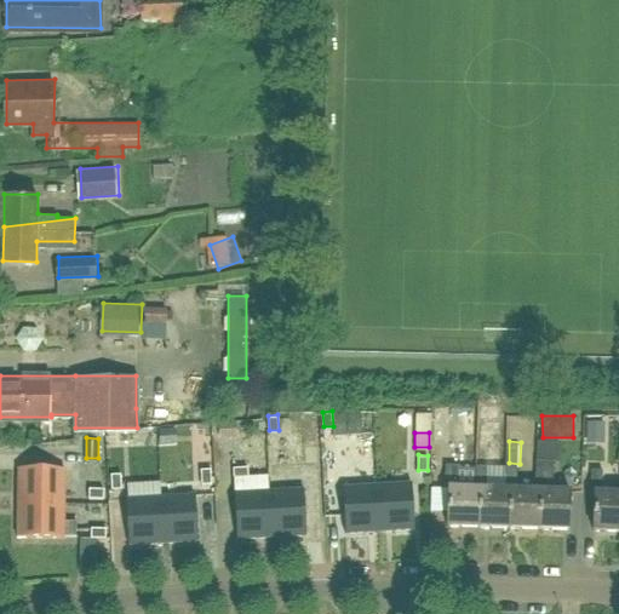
[(536,458),(534,487),(539,487),(538,526),(568,527),(569,487),(551,487),(552,458),(536,458)]
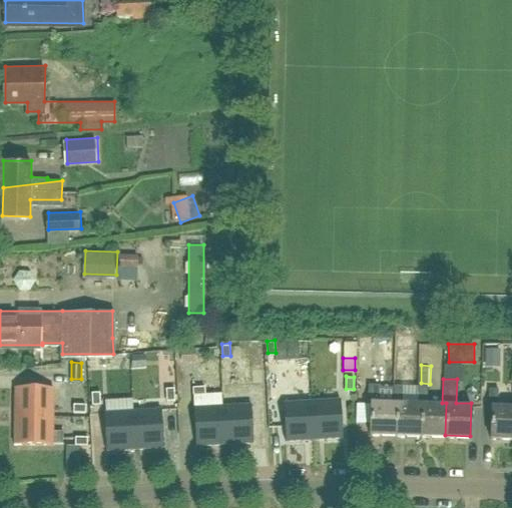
[(370,433),(395,433),(396,401),(393,401),(377,401),(378,383),(368,383),(368,401),(371,401),(370,433)]
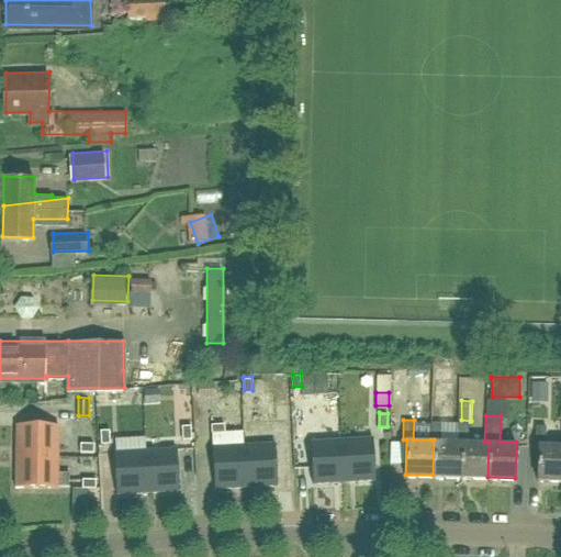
[(433,475),(460,476),(461,441),(457,441),(440,439),(440,421),(430,420),(430,439),(434,439),(433,475)]
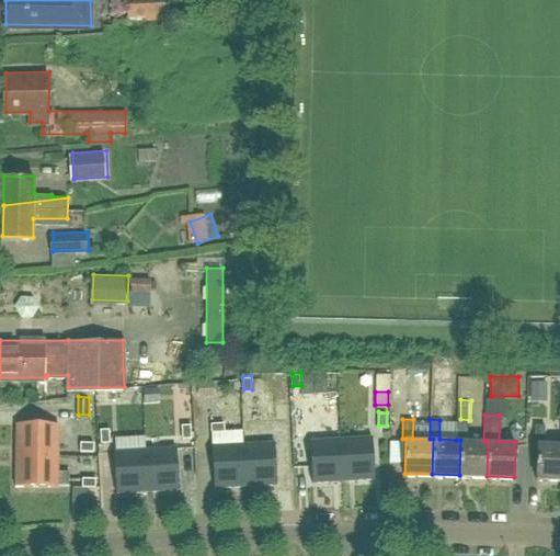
[(459,475),(487,476),(488,441),(483,441),(467,440),(467,420),(457,420),(456,440),(460,440),(459,475)]
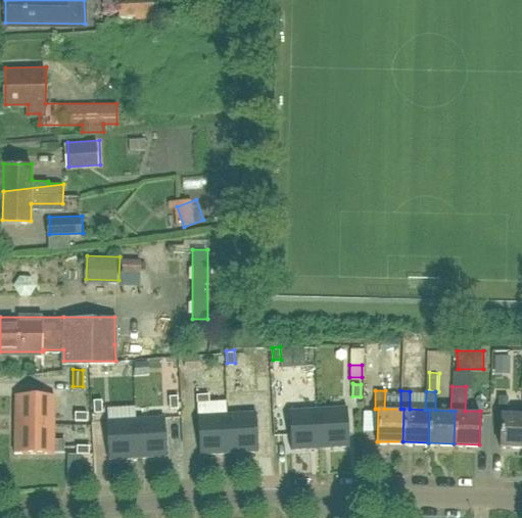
[(15,392),(15,421),(54,422),(54,392),(15,392)]
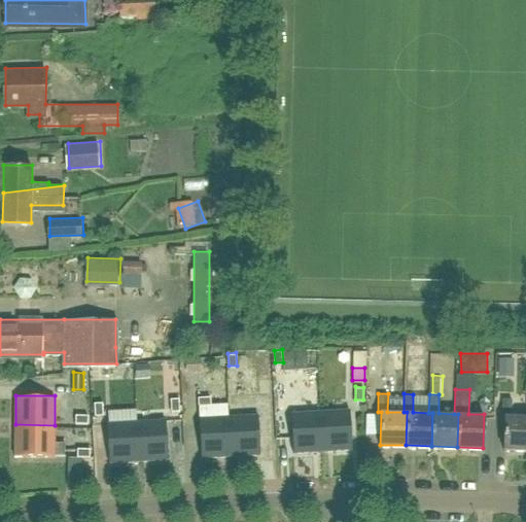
[(179,396),(171,397),(171,410),(180,410),(179,396)]
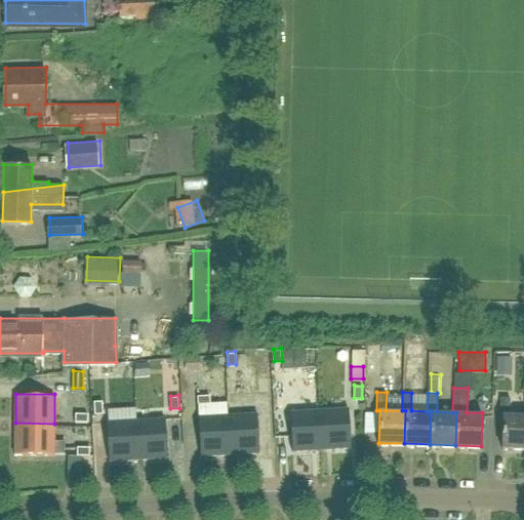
[(523,413),(510,413),(510,396),(500,395),(499,414),(502,414),(501,446),(523,446),(523,413)]
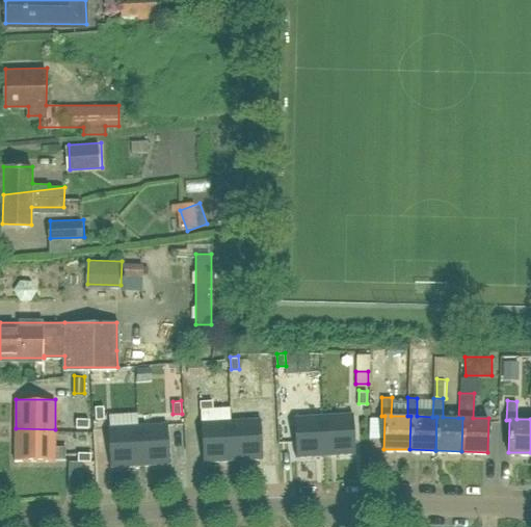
[(104,404),(95,404),(96,418),(104,417),(104,404)]
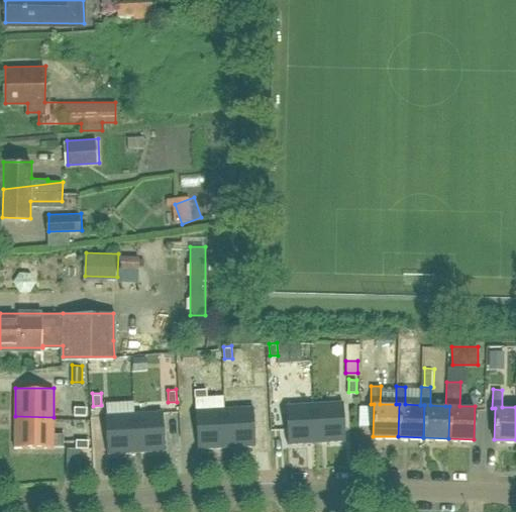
[(343,400),(314,402),(317,440),(345,438),(343,400)]
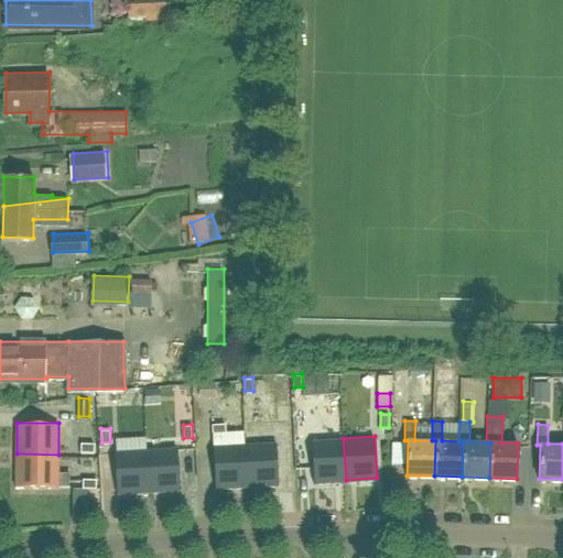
[(343,438),(312,439),(314,482),(346,480),(343,438)]
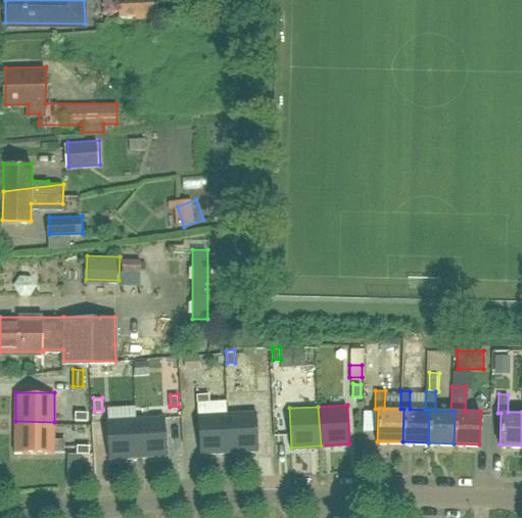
[(75,410),(75,418),(88,419),(88,410),(75,410)]
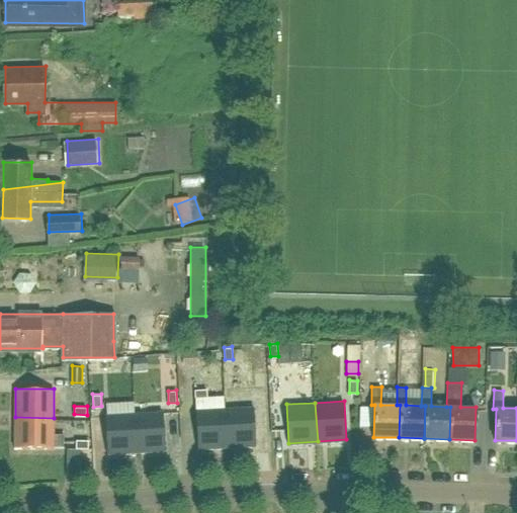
[(254,406),(225,408),(227,446),(256,444),(254,406)]
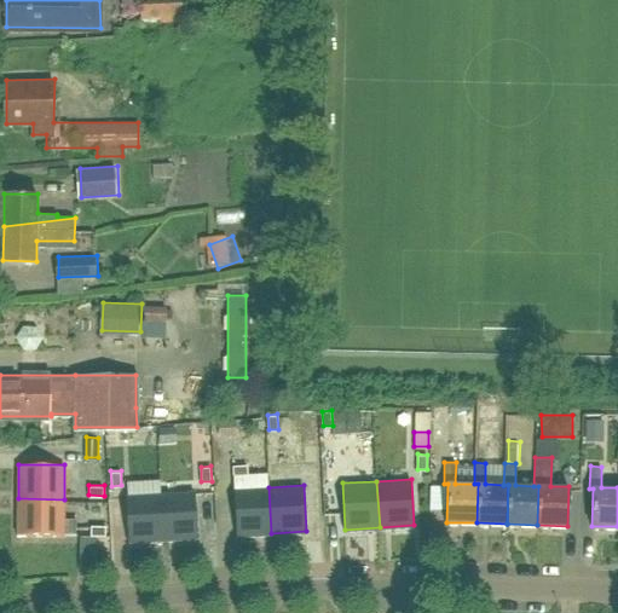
[(269,487),(235,489),(237,535),(271,533),(269,487)]
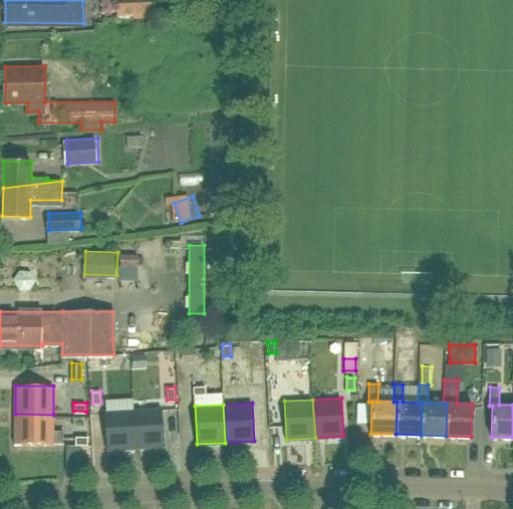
[(162,408),(134,410),(136,448),(164,446),(162,408)]
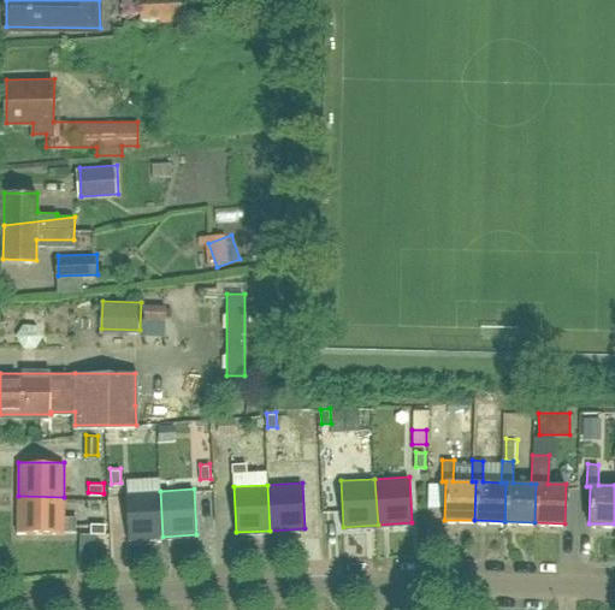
[(160,491),(125,492),(128,538),(163,537),(160,491)]
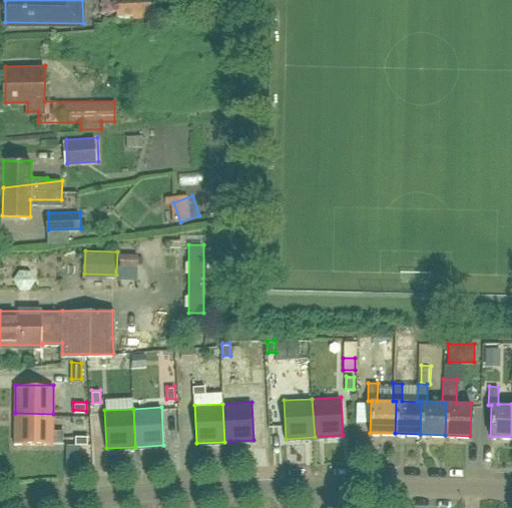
[(53,429),(53,414),(15,413),(14,442),(53,443),(53,441),(63,441),(63,429),(53,429)]
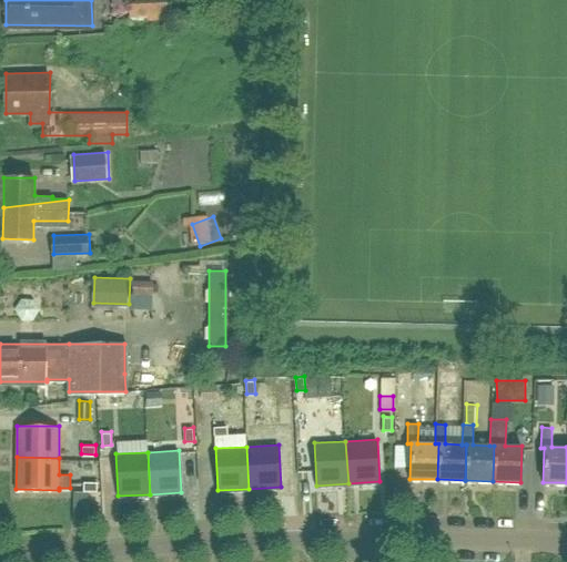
[(97,481),(83,481),(83,490),(97,490),(97,481)]
